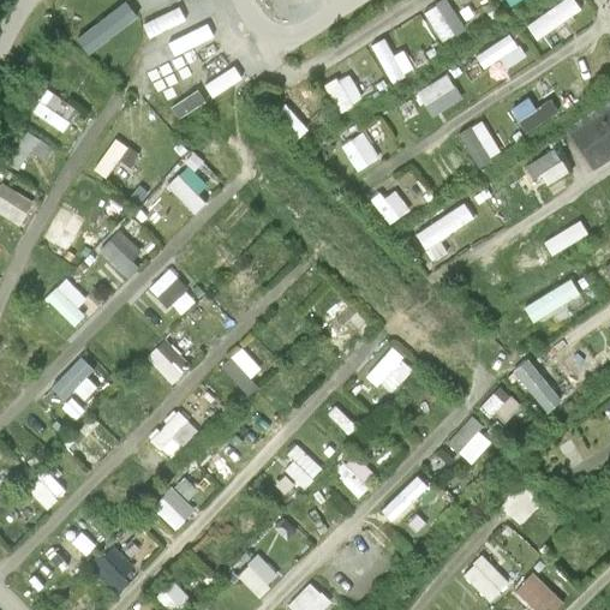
[(444,0),(442,0),(422,15),(444,46),(466,30),(444,0)]
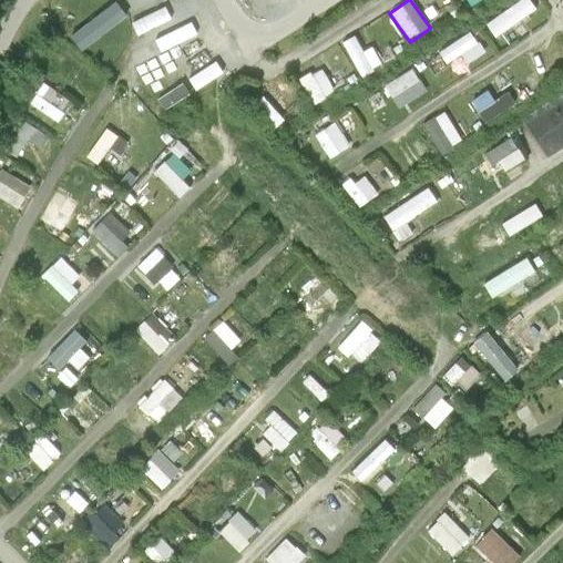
[(528,0),(484,22),(493,39),(538,14),(529,0),(528,0)]
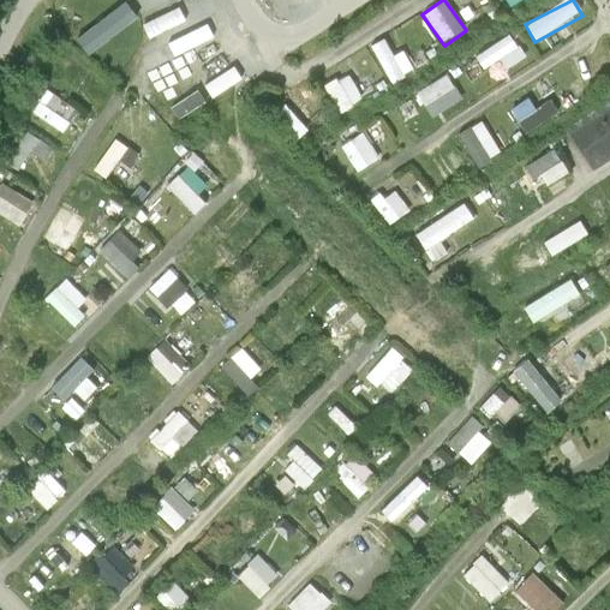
[(392,84),(406,77),(386,39),(371,46),(392,84)]
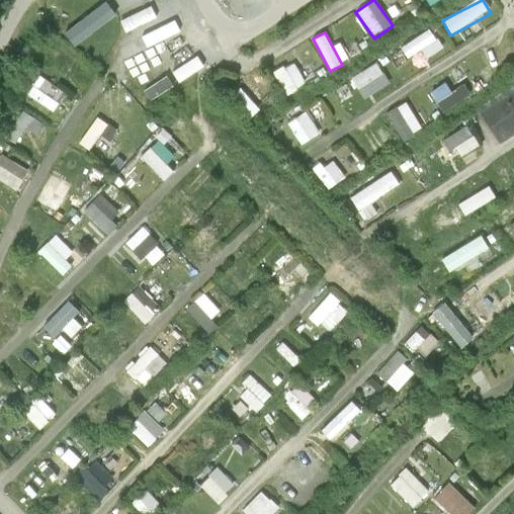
[(316,78),(305,59),(275,76),(286,95),(316,78)]
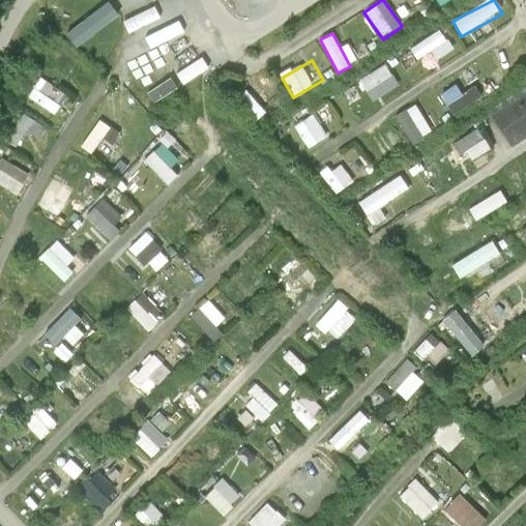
[(372,104),(400,88),(386,65),(358,81),(372,104)]
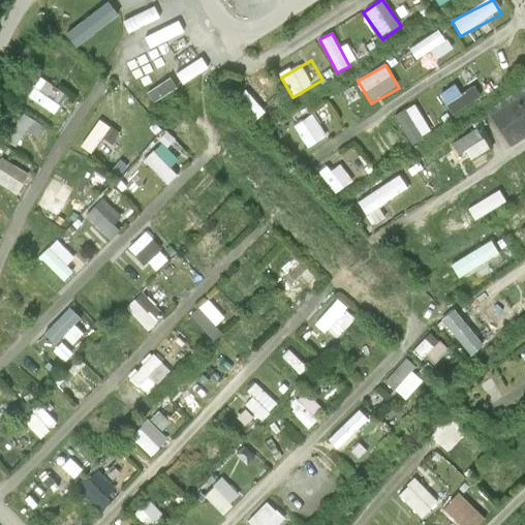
[(38,79),(26,100),(55,116),(67,94),(38,79)]
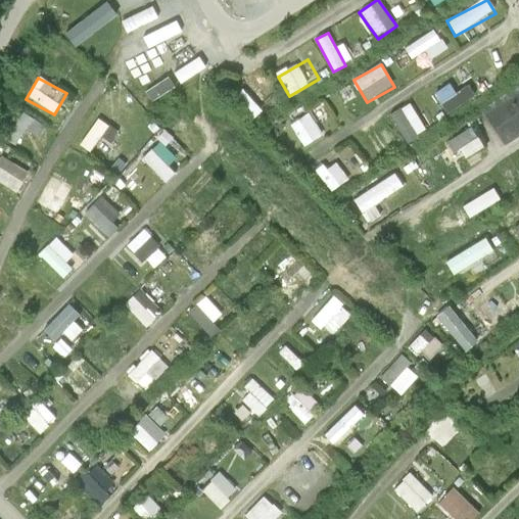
[(518,83),(516,79),(473,107),(500,149),(518,136),(518,83)]
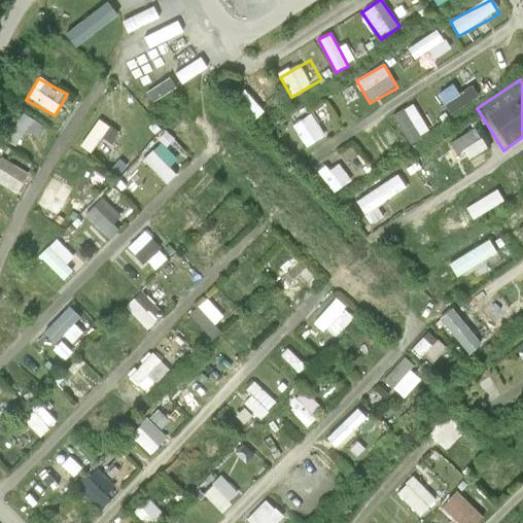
[(253,84),(238,95),(253,119),(269,109),(253,84)]
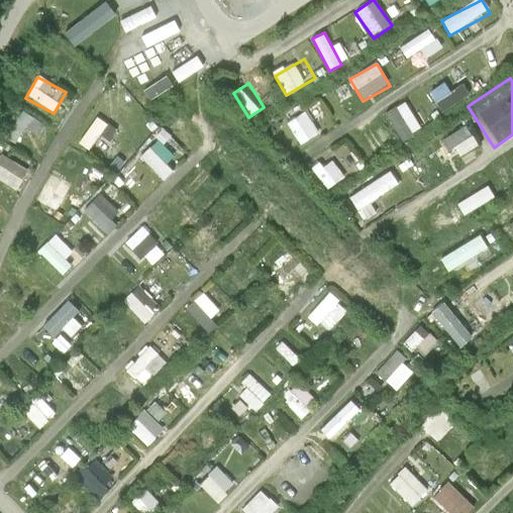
[(442,114),(470,96),(462,84),(450,92),(444,84),(428,94),(442,114)]
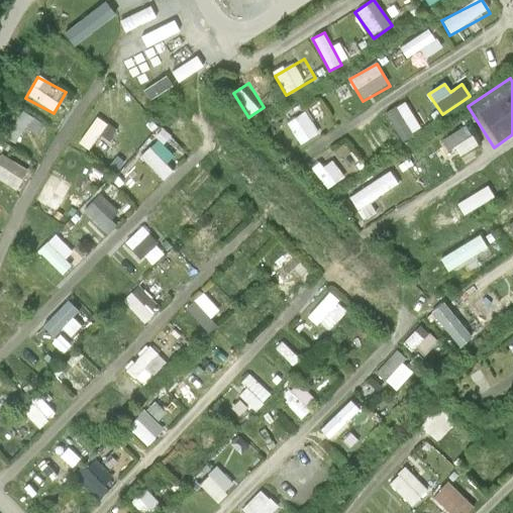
[(21,110),(4,136),(18,145),(26,131),(35,137),(43,125),(21,110)]
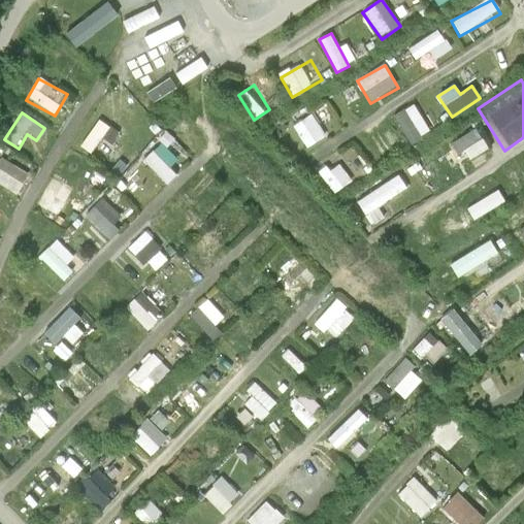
[(307,150),(327,136),(312,113),(292,127),(307,150)]
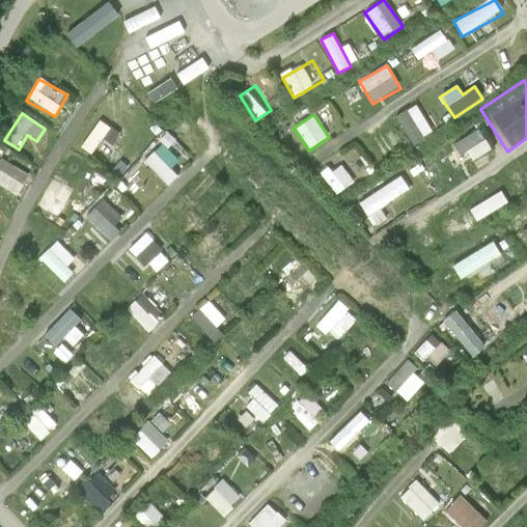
[(112,145),(120,133),(99,119),(81,147),(91,154),(102,139),(112,145)]
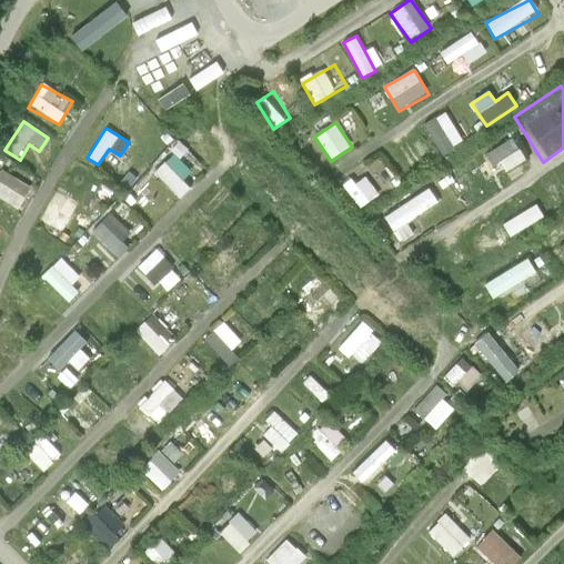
[(502,177),(526,162),(513,140),(489,154),(502,177)]
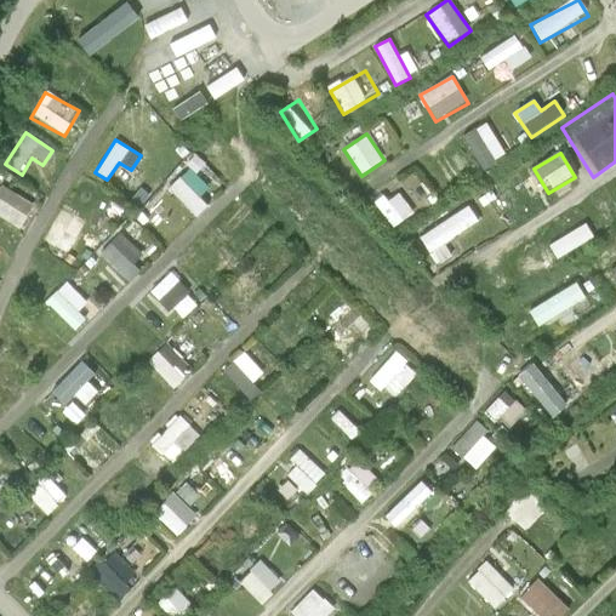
[(188,166),(167,188),(198,217),(210,204),(203,197),(211,188),(188,166)]
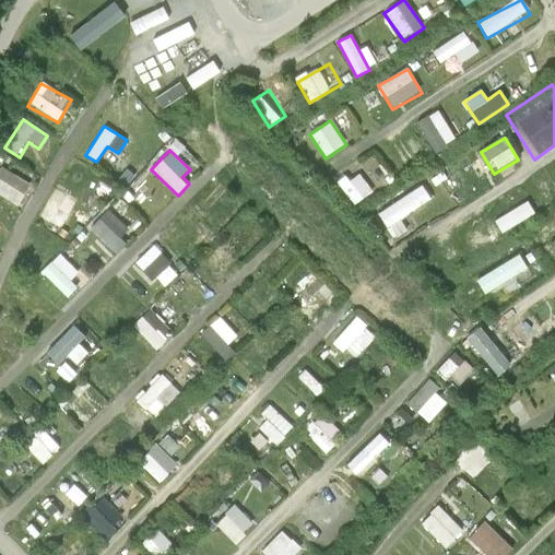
[(338,186),(355,207),(374,192),(356,172),(338,186)]
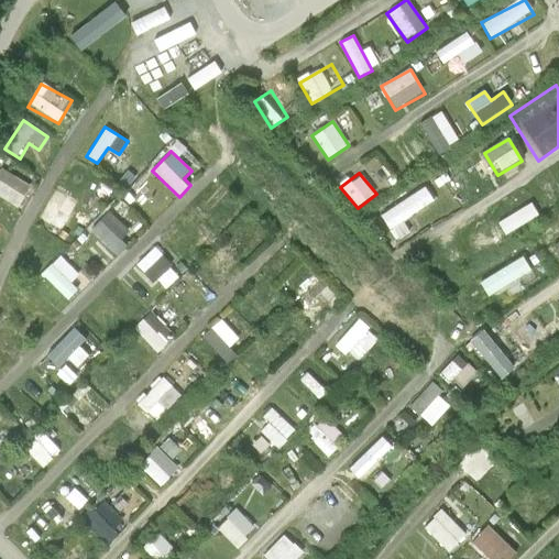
[(428,186),(381,212),(396,240),(415,230),(407,218),(437,201),(428,186)]
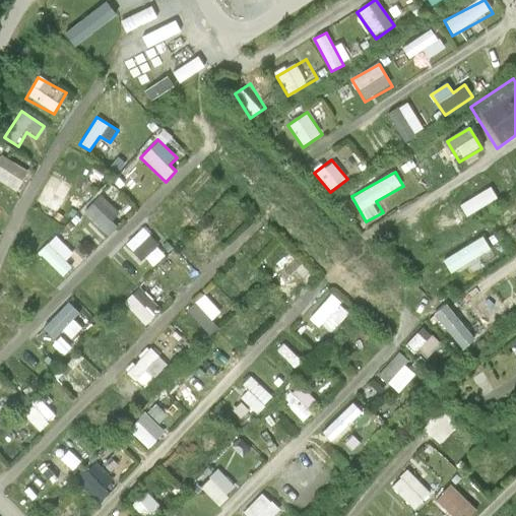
[(49,174),(36,205),(59,215),(73,184),(49,174)]
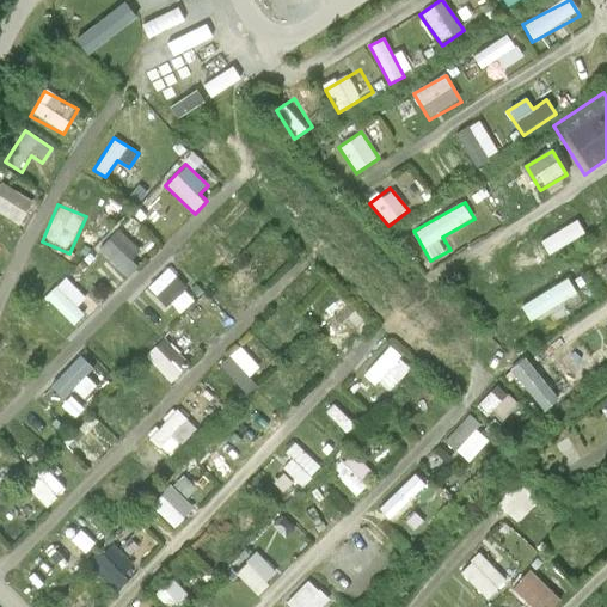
[(98,250),(124,274),(145,252),(117,228),(98,250)]
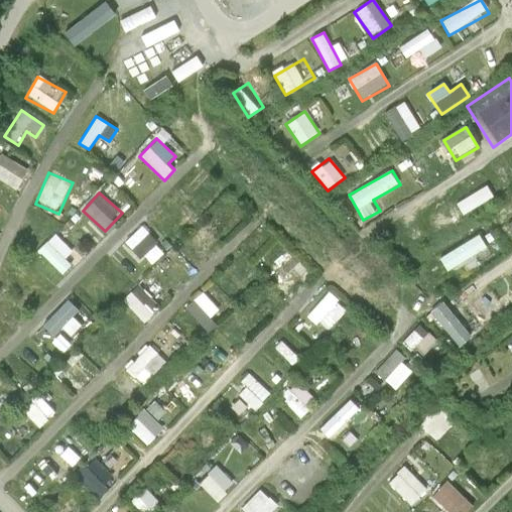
[(127,239),(149,266),(165,252),(143,225),(127,239)]
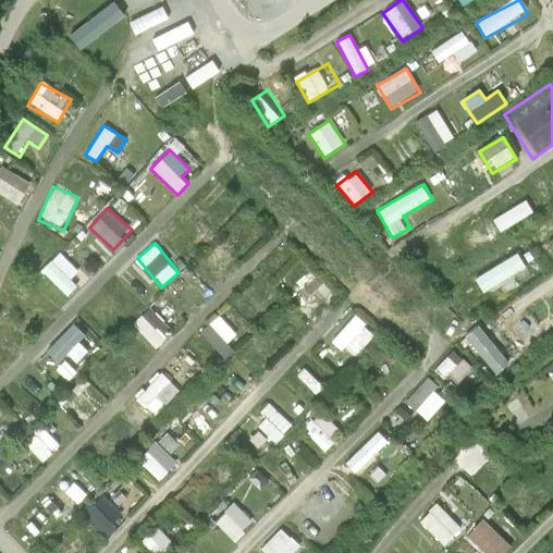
[(69,298),(88,280),(61,252),(41,270),(69,298)]
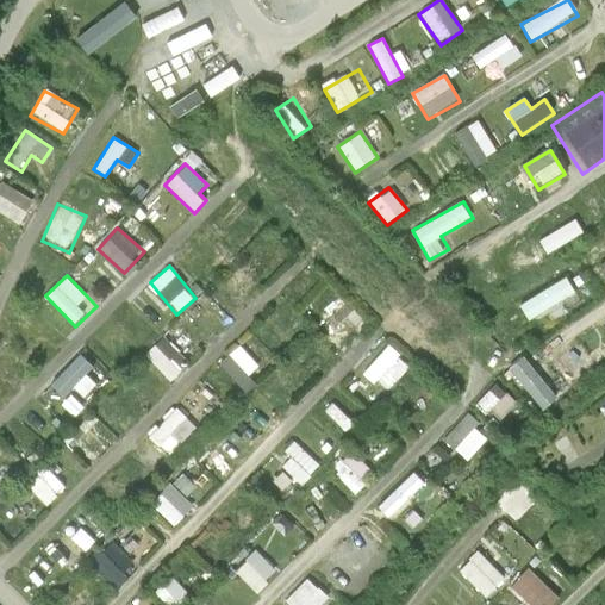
[(529,323),(578,298),(568,279),(519,304),(529,323)]
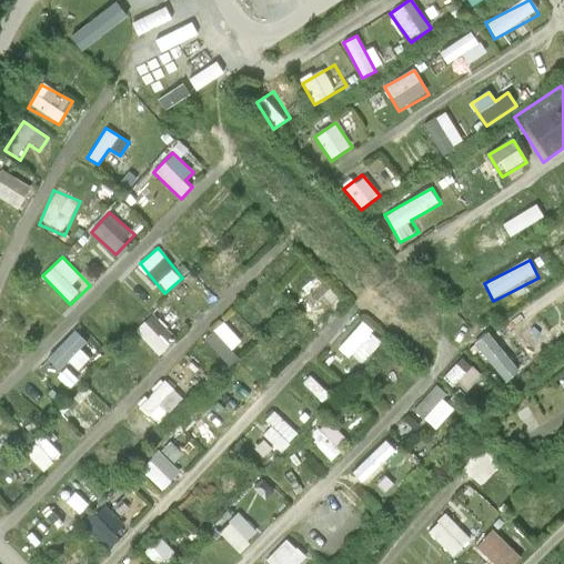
[(321,318),(342,299),(324,279),(303,298),(321,318)]
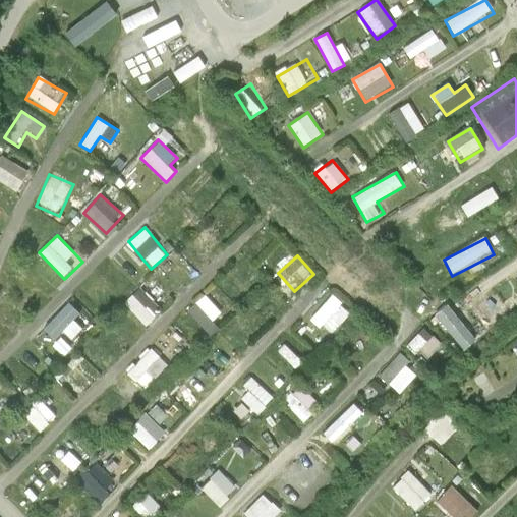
[(124,303),(147,326),(163,309),(139,287),(124,303)]
